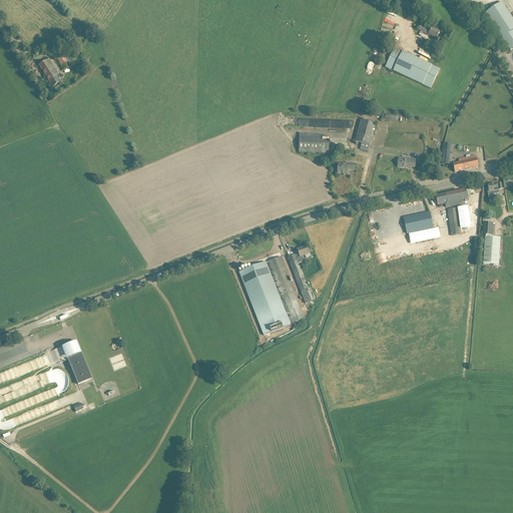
[(512,19),(502,2),(486,13),(510,50),(512,48),(512,19)]
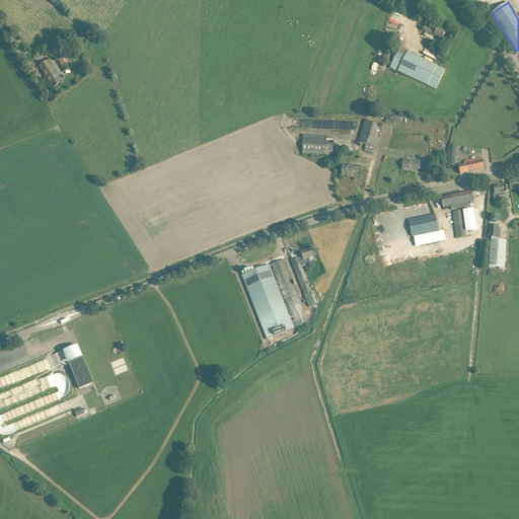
[(436,31),(429,27),(426,26),(423,30),(435,36),(435,35),(442,39),(445,32),(437,28),(436,31)]
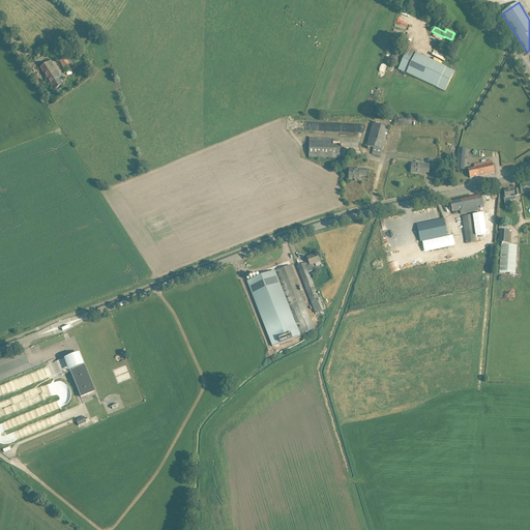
[(408,50),(399,70),(445,92),(454,71),(408,50)]
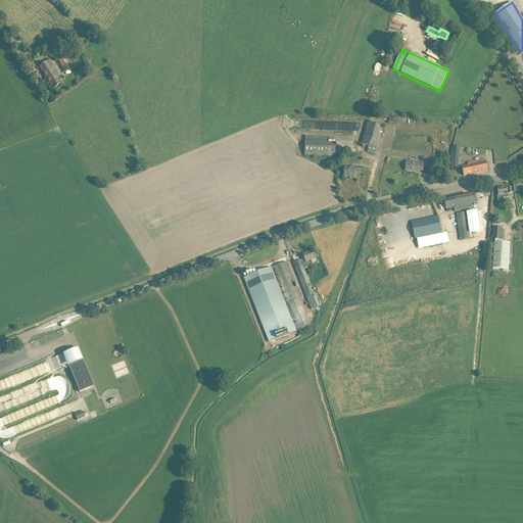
[(428,52),(440,57),(441,54),(429,49),(428,52)]
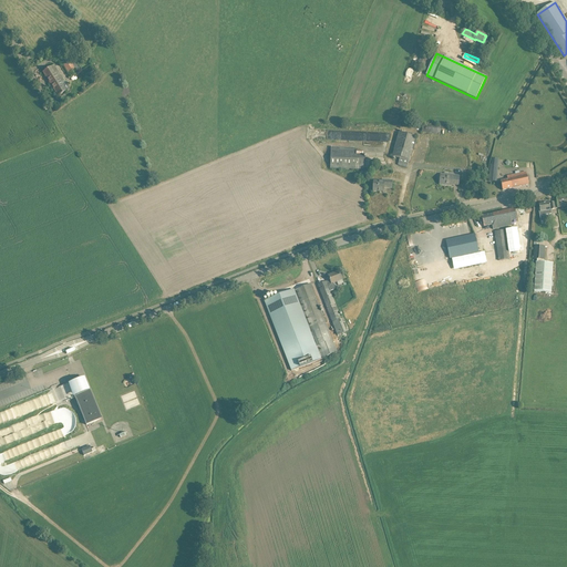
[(76,73),(81,71),(75,61),(71,63),(70,61),(63,65),(70,76),(76,73)]
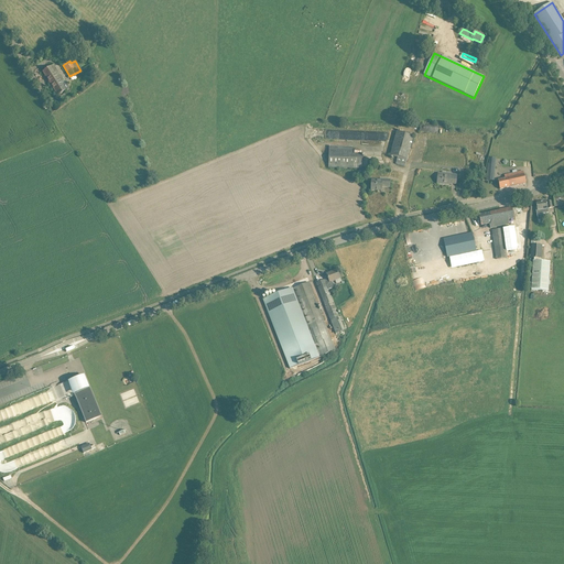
[(57,96),(62,93),(65,91),(61,84),(64,82),(53,65),(42,72),(57,96)]
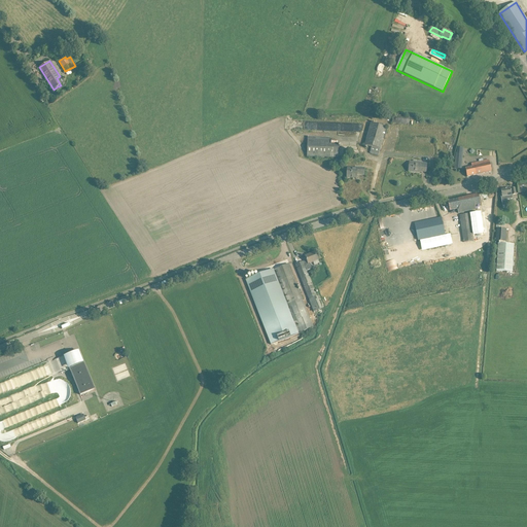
[(410,125),(410,117),(395,116),(395,117),(392,116),(392,124),(410,125)]
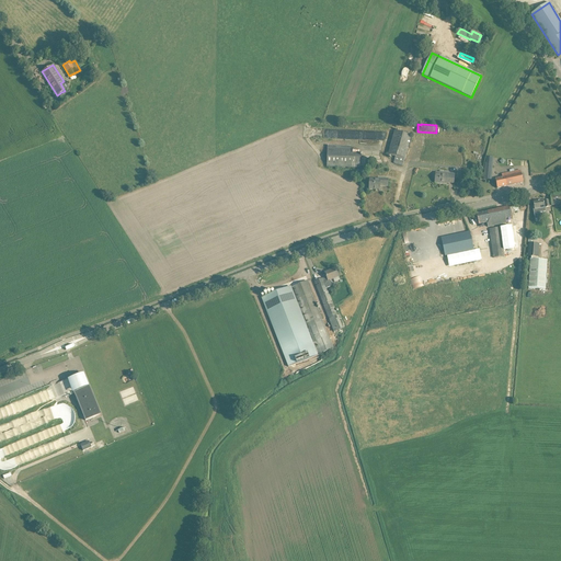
[(411,136),(398,133),(395,132),(388,155),(395,157),(393,163),(403,167),(411,136)]
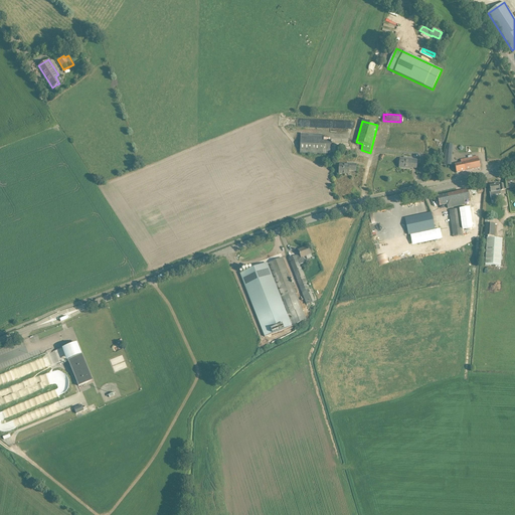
[(300,154),(330,155),(331,141),(322,141),(323,135),(301,134),(300,154)]
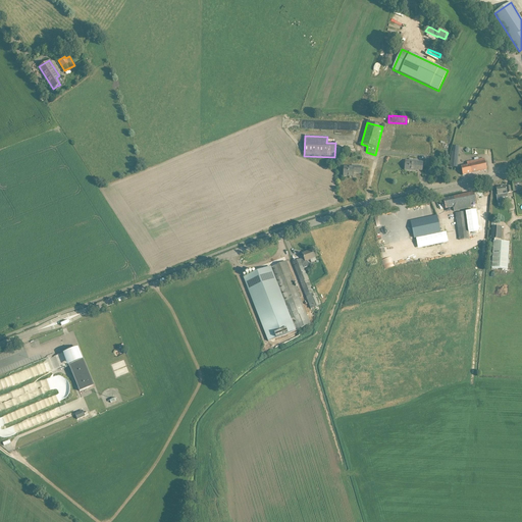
[(467,162),(468,165),(461,167),(463,175),(487,170),(484,159),(467,162)]
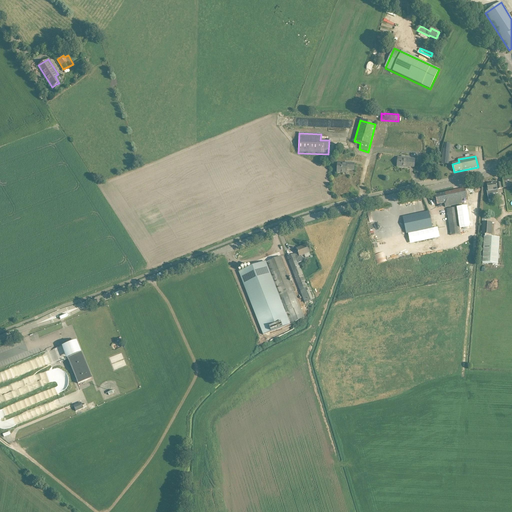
[(410,157),(404,157),(402,157),(401,158),(398,157),(397,167),(408,168),(408,167),(414,167),(415,159),(410,158),(410,157)]
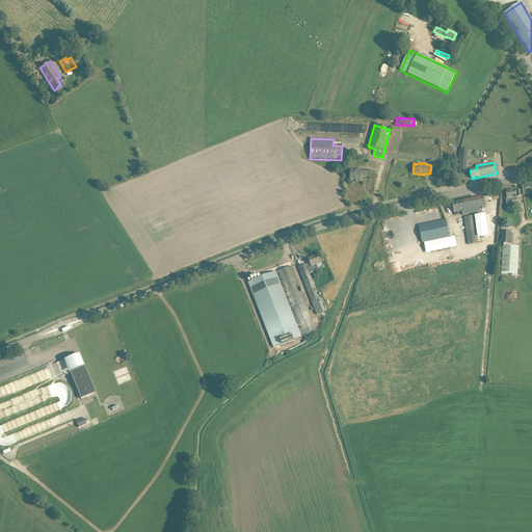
[(368,177),(368,171),(368,170),(358,169),(358,171),(351,170),(350,180),(361,180),(361,177),(368,177)]
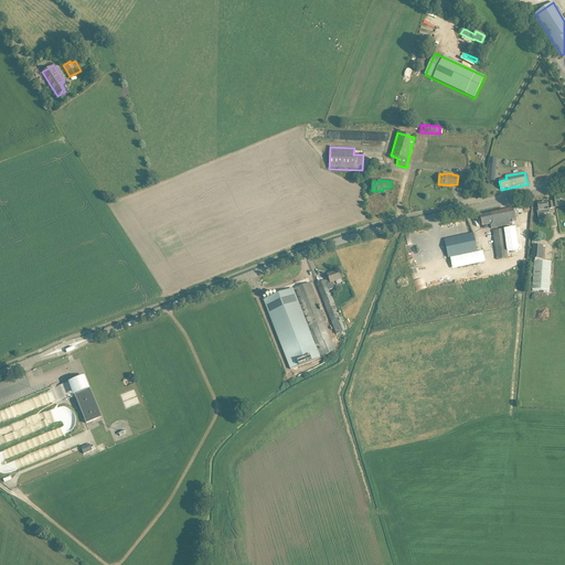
[(564,205),(564,193),(554,196),(556,208),(564,205)]
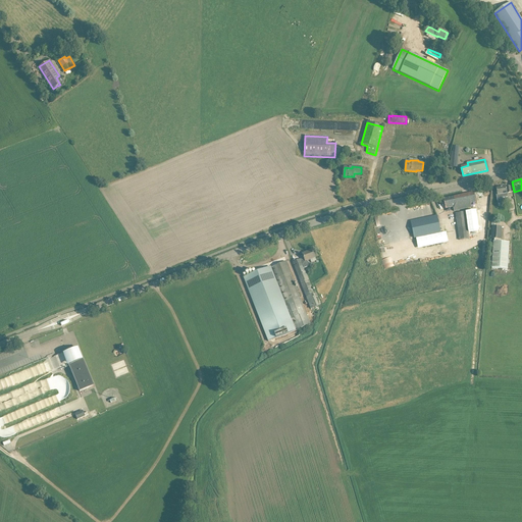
[(498,195),(497,195),(498,204),(504,203),(503,198),(508,197),(507,194),(511,193),(510,187),(506,188),(506,187),(497,189),(498,194),(498,195)]
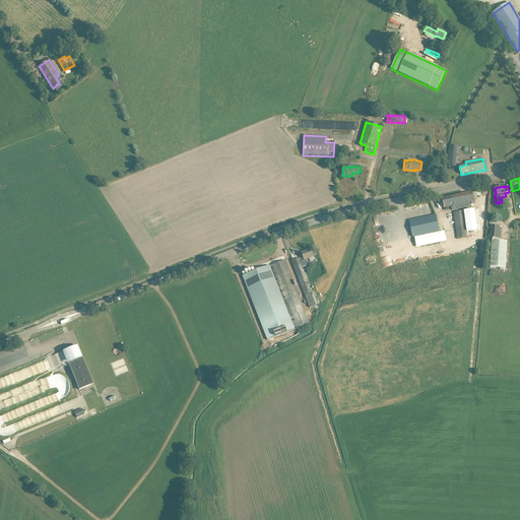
[(470,207),(469,203),(474,202),(472,192),(442,198),(444,208),(451,206),(452,210),(470,207)]
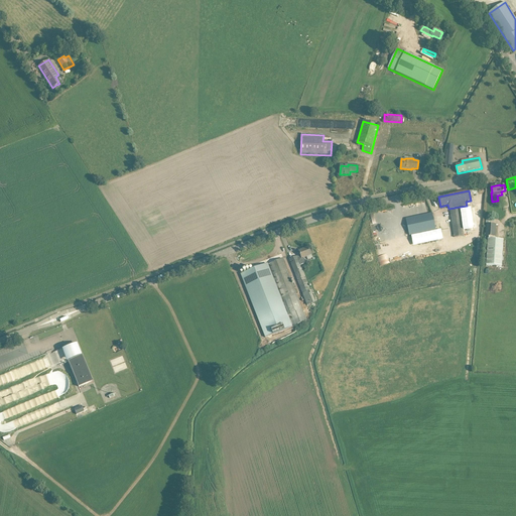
[(478,226),(476,214),(475,209),(461,211),(461,210),(450,211),(454,230),(455,238),(465,236),(464,229),(466,228),(466,227),(478,226)]
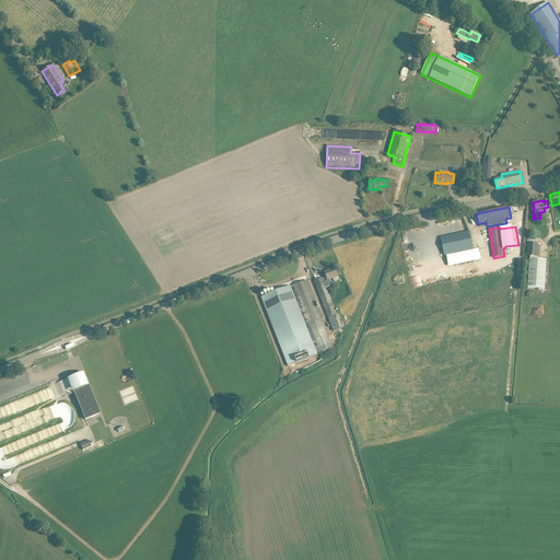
[(473,249),(470,237),(469,232),(441,237),(444,255),(448,255),(450,263),(462,261),(459,252),(473,249)]
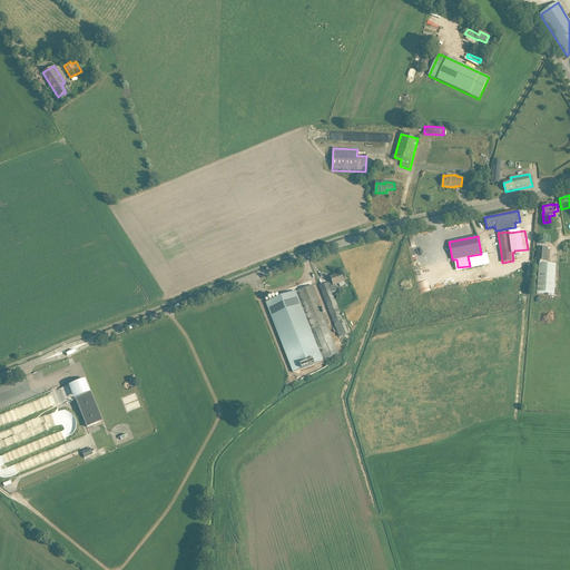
[(542,265),(543,262),(547,262),(548,247),(537,247),(537,261),(540,261),(540,264),(539,264),(537,293),(554,294),(556,265),(542,265)]
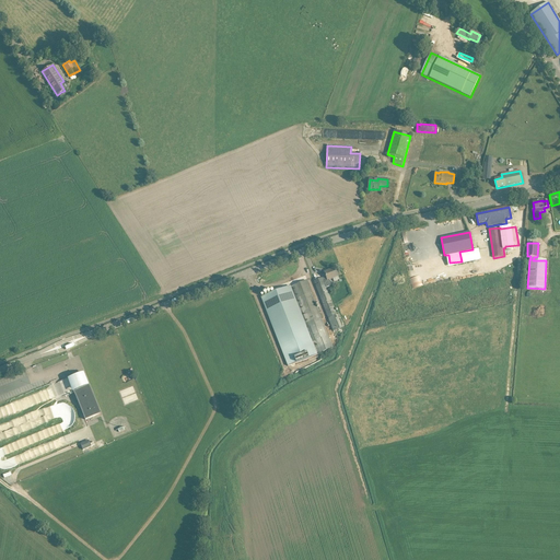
[(427,264),(426,266),(424,268),(424,269),(427,272),(427,273),(429,273),(431,275),(433,275),(435,273),(438,271),(438,270),(438,267),(438,265),(436,264),(435,261),(433,261),(431,261),(430,261),(428,263),(427,264)]
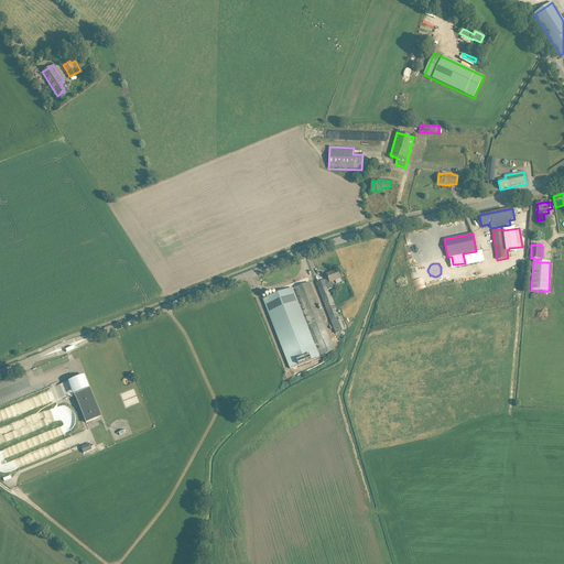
[(340,278),(339,275),(337,271),(327,274),(328,279),(325,281),(325,280),(316,283),(318,289),(329,318),(336,334),(344,331),(340,321),(344,320),(342,316),(339,317),(327,286),(332,285),(331,282),(340,278)]
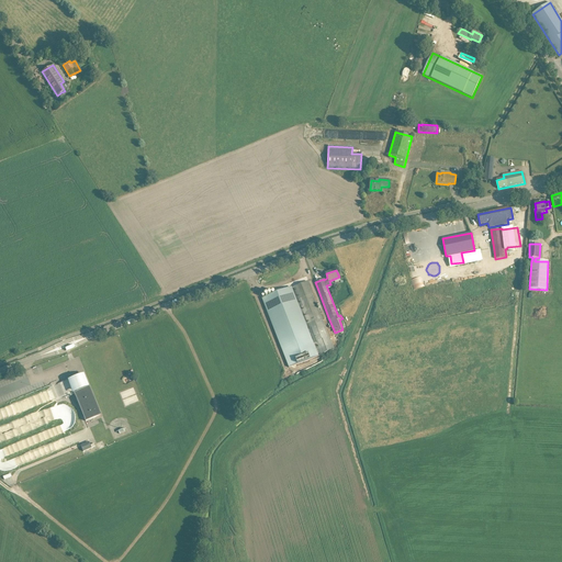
[(334,349),(310,287),(307,282),(293,288),(295,293),(319,356),(319,355),(334,349)]
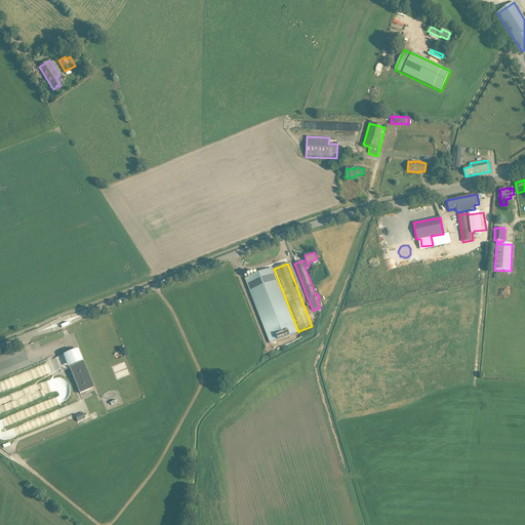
[(298,332),(276,274),(274,269),(245,280),(270,344),(299,332),(298,331),(298,332)]
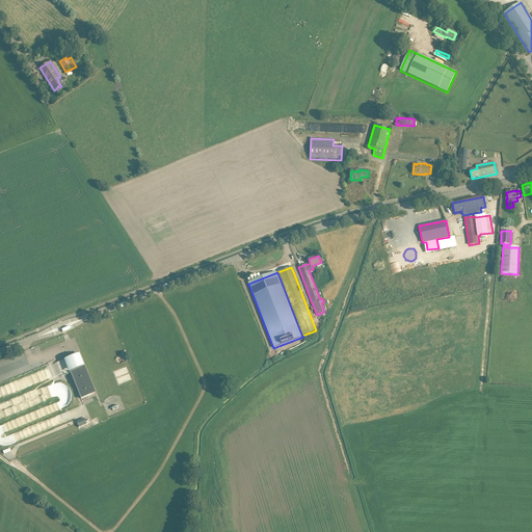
[(70,372),(73,371),(68,358),(54,364),(60,377),(70,373),(70,372)]
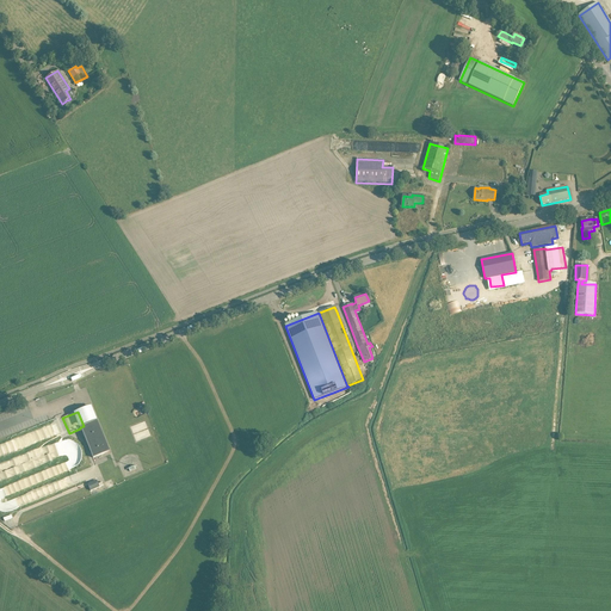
[(109,452),(99,427),(97,421),(84,426),(80,427),(80,429),(93,458),(109,452)]
